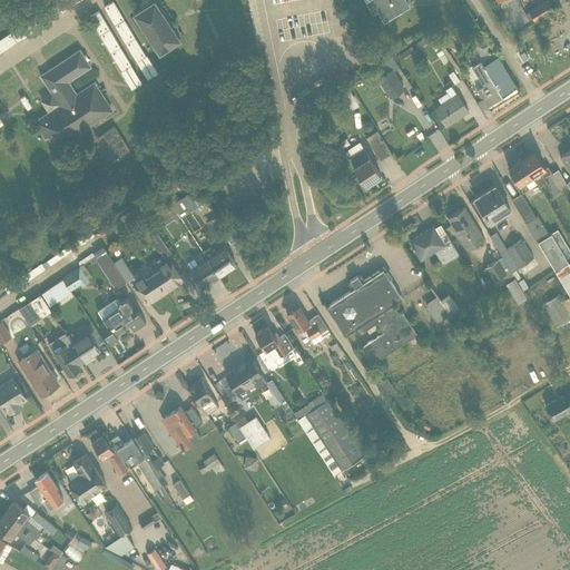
[(159,55),(182,40),(154,0),(153,0),(147,5),(144,0),(143,0),(138,3),(141,8),(133,15),(159,55)]
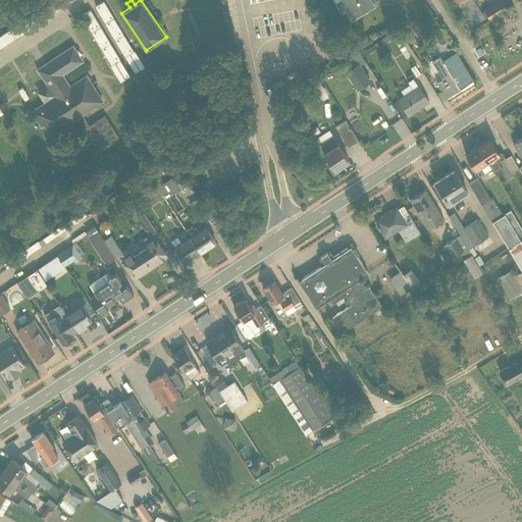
[(352,21),(375,6),(370,0),(332,0),(342,14),(346,11),(352,21)]
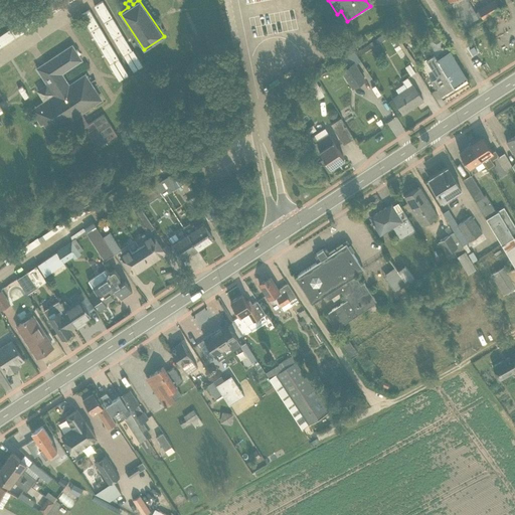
[(446,0),(448,3),(450,2),(465,29),(483,19),(483,20),(500,10),(493,0),(477,10),(478,11),(475,13),(468,0),(446,0)]
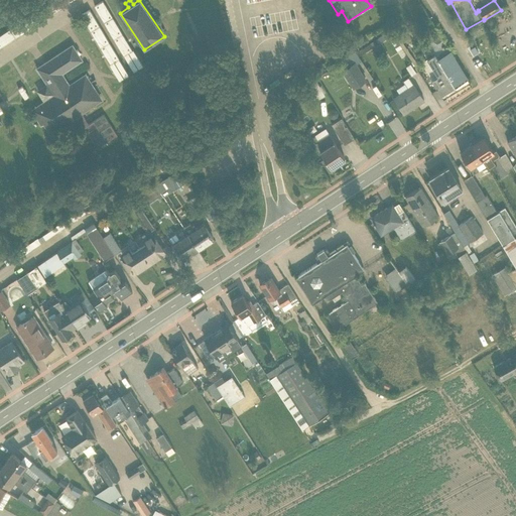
[(440,96),(467,80),(446,47),(441,49),(439,48),(440,47),(441,42),(440,42),(442,40),(428,16),(408,27),(414,38),(424,32),(429,40),(424,46),(422,50),(426,53),(424,54),(427,59),(421,63),(440,96)]
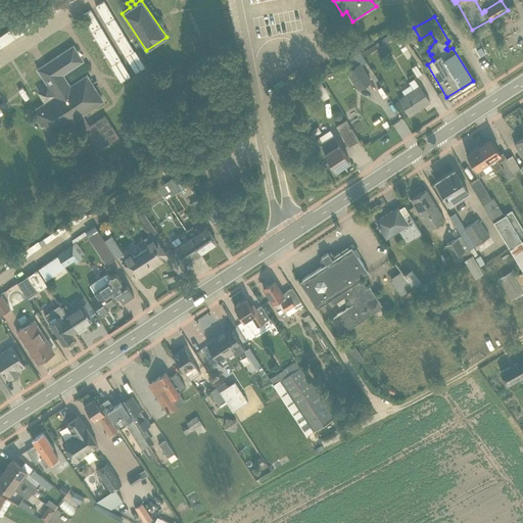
[(5,25),(0,26),(0,38),(9,35),(5,25)]
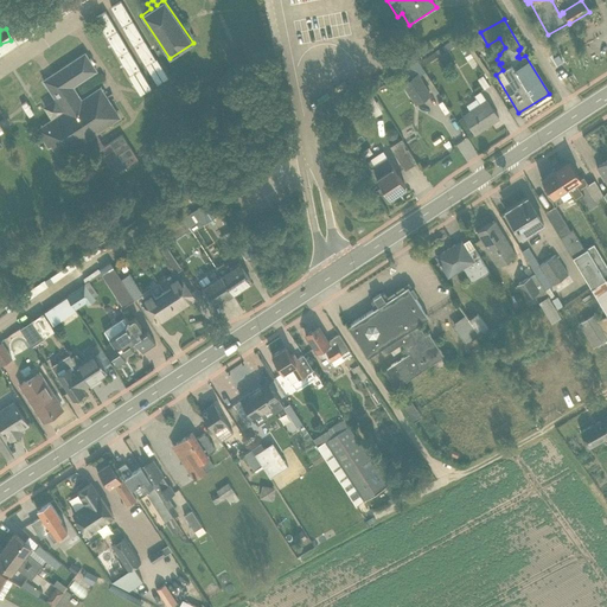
[(484,72),(486,70),(462,33),(422,62),(425,65),(462,40),(484,72)]
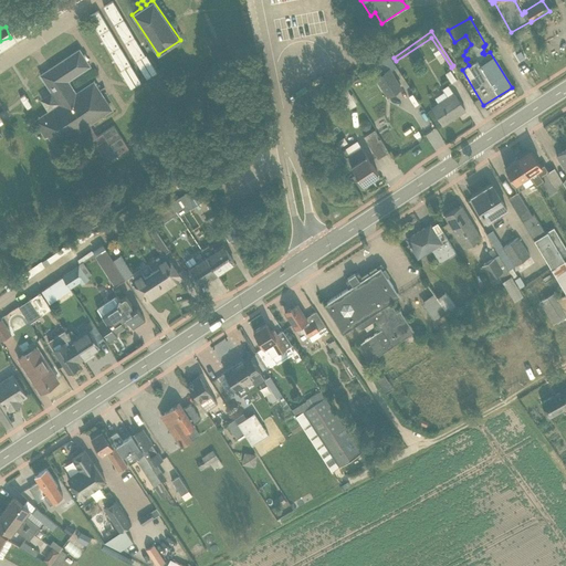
[(426,42),(440,64),(444,61),(431,41),(432,41),(431,39),(426,42)]
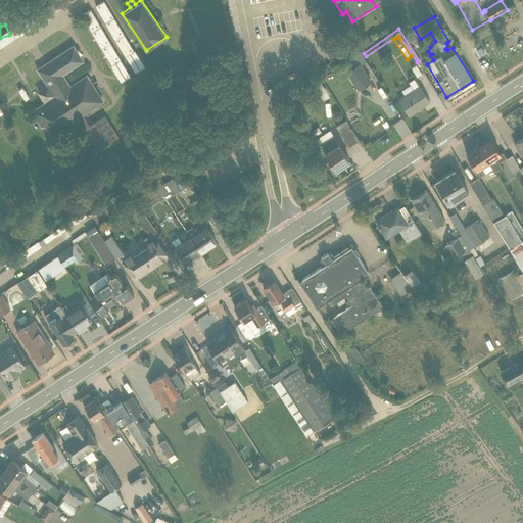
[(44,126),(49,133),(70,119),(73,122),(104,101),(86,75),(70,85),(63,76),(84,61),(81,55),(82,55),(78,49),(77,50),(74,45),(37,69),(47,86),(37,92),(44,102),(31,111),(41,127),(44,126)]
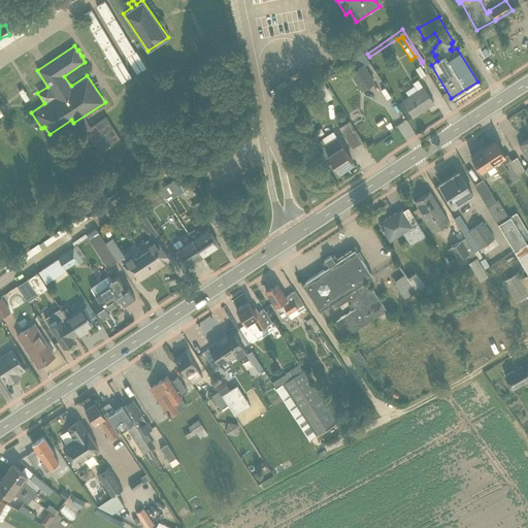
[(361,91),(374,83),(364,65),(368,61),(362,52),(356,55),(357,57),(345,64),(350,71),(349,72),(361,91)]
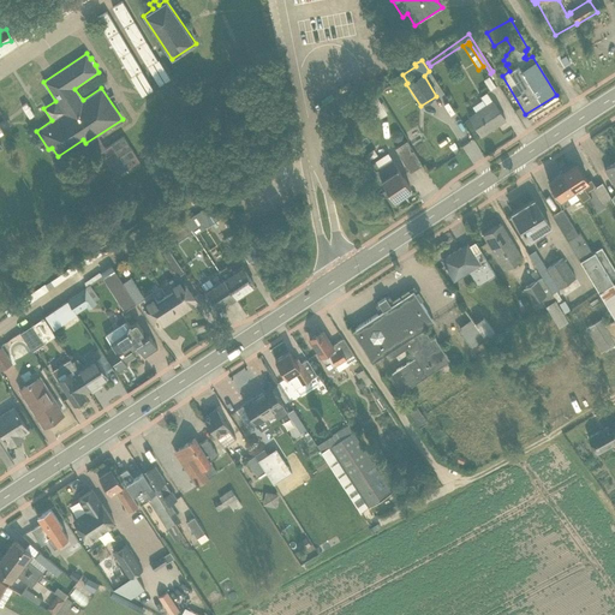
[(491,91),(496,88),(489,77),(483,81),(491,91)]
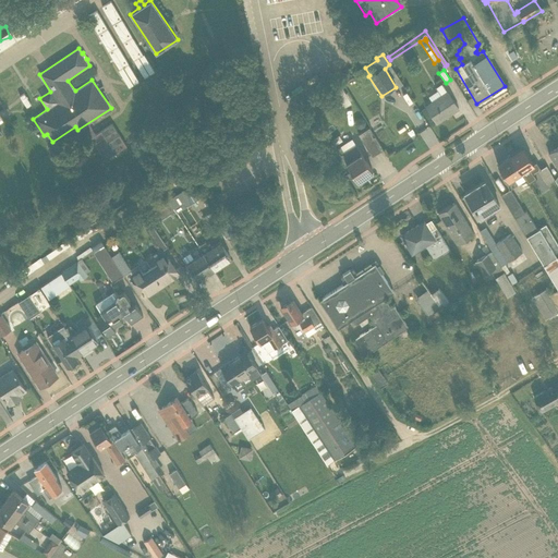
[(436,124),(458,109),(447,93),(441,85),(436,88),(440,97),(425,107),(436,124)]
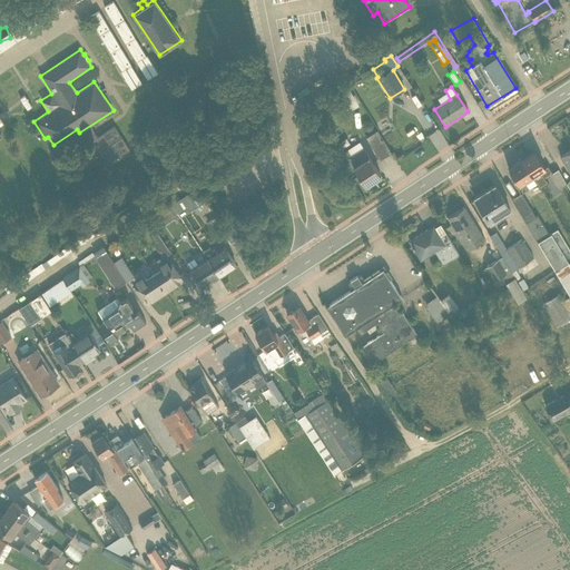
[(27,109),(31,106),(25,95),(20,98),(27,109)]
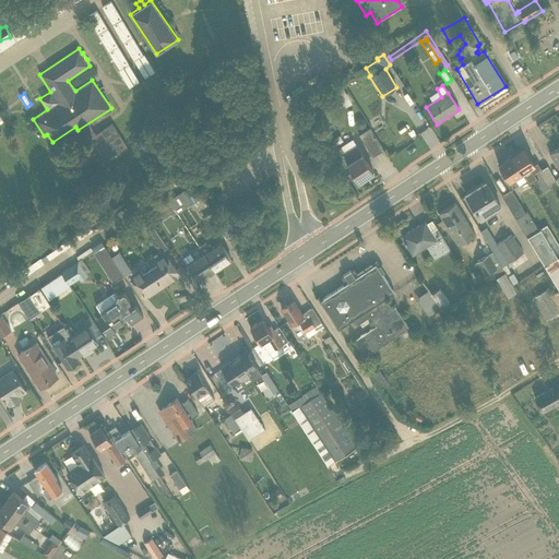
[(357,129),(360,130),(365,128),(366,122),(364,119),(359,118),(356,120),(355,125),(357,129)]
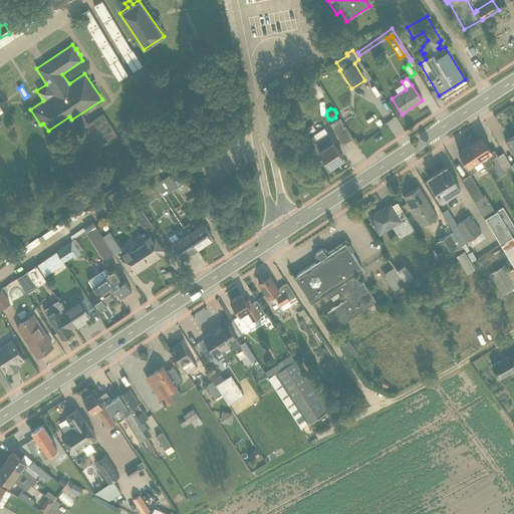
[(93,146),(115,136),(105,113),(83,123),(93,146)]
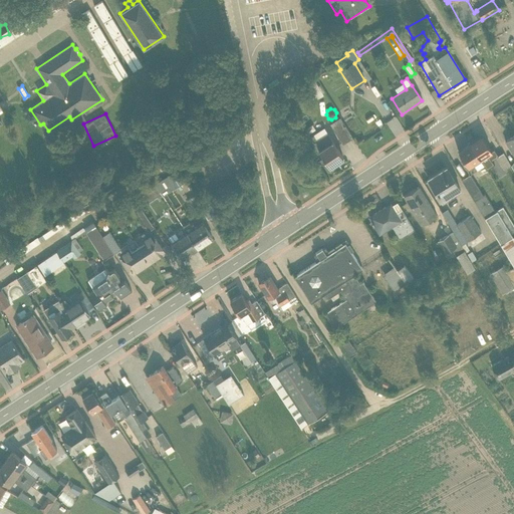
[(342,145),(352,139),(339,118),(330,124),(342,145)]
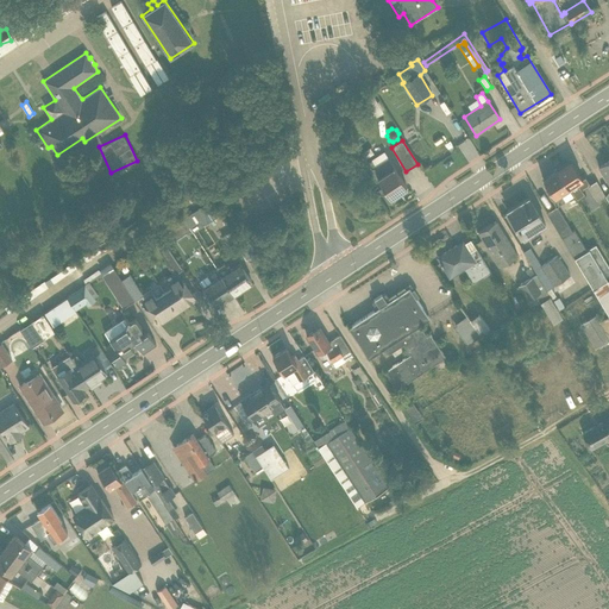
[(390,199),(407,188),(383,152),(371,161),(368,163),(390,199)]
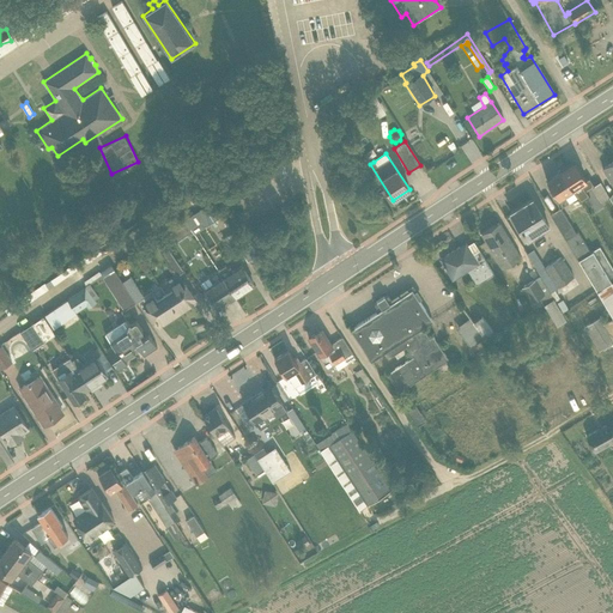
[(612,162),(602,169),(612,186),(612,192),(610,198),(610,199),(612,204),(612,162)]
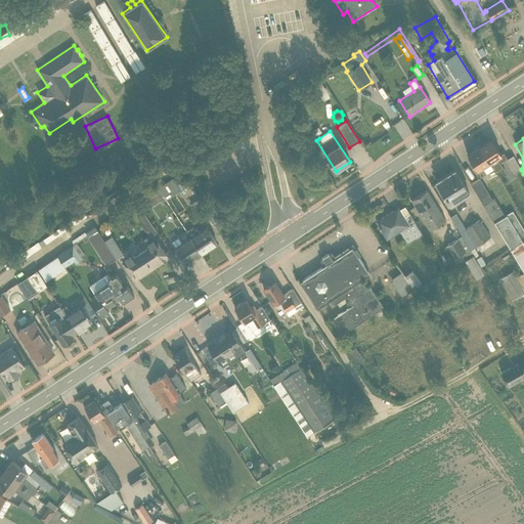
[(504,153),(500,155),(491,139),(479,147),(493,169),(498,177),(510,169),(514,174),(521,170),(521,169),(512,157),(508,159),(504,153)]
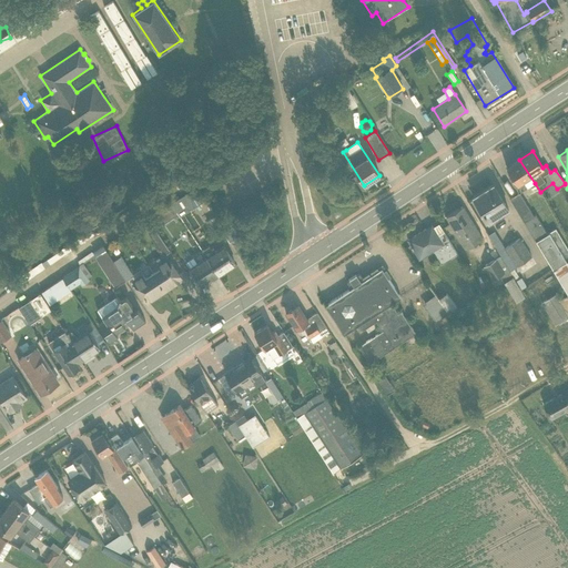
[(535,183),(519,160),(506,168),(511,176),(508,179),(514,188),(515,186),(519,193),(535,183)]
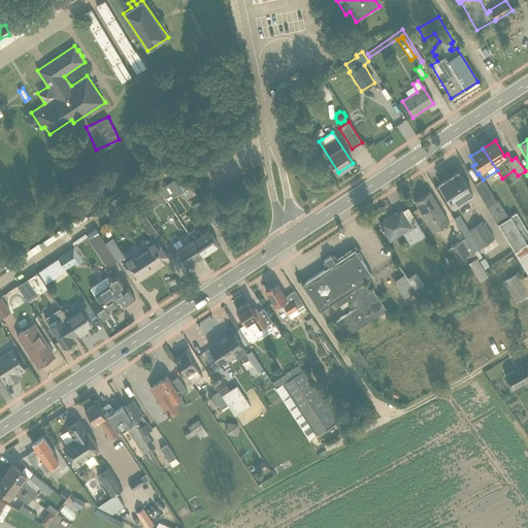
[(455,207),(473,197),(458,172),(440,184),(455,207)]
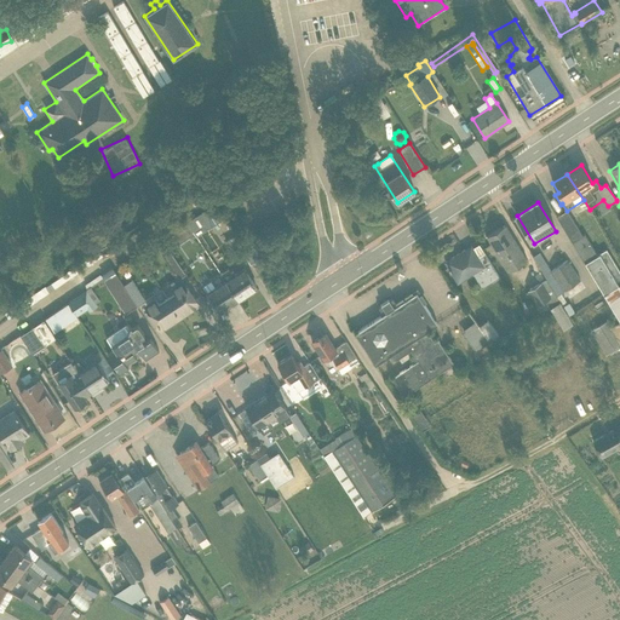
[(188,224),(194,234),(196,236),(220,220),(212,207),(188,223),(188,224)]
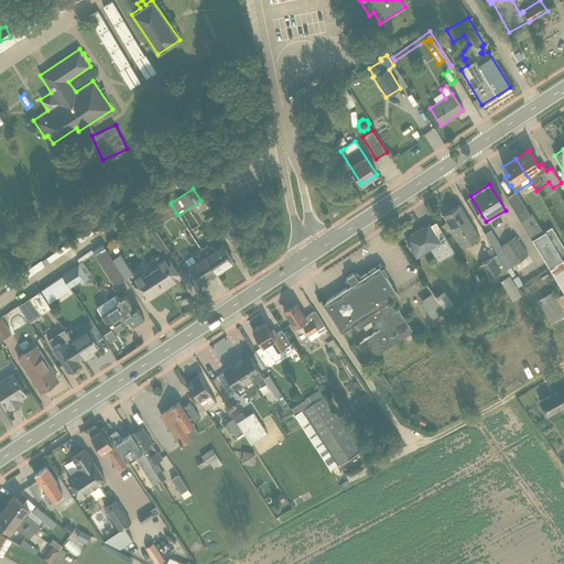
[(516,192),(506,198),(563,293),(563,249),(551,228),(543,234),(531,214),(530,215),(516,192)]
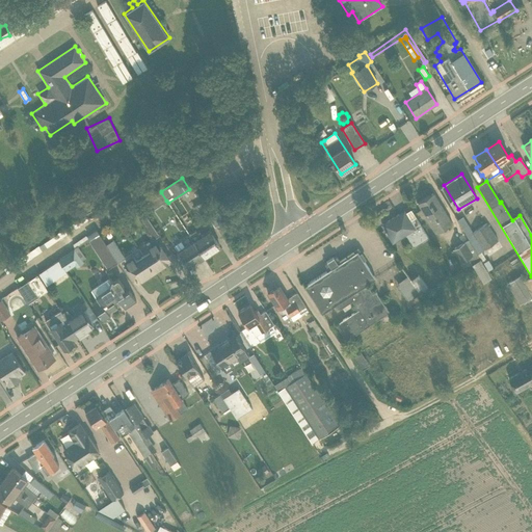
[(145,214),(166,201),(161,192),(140,207),(145,214)]
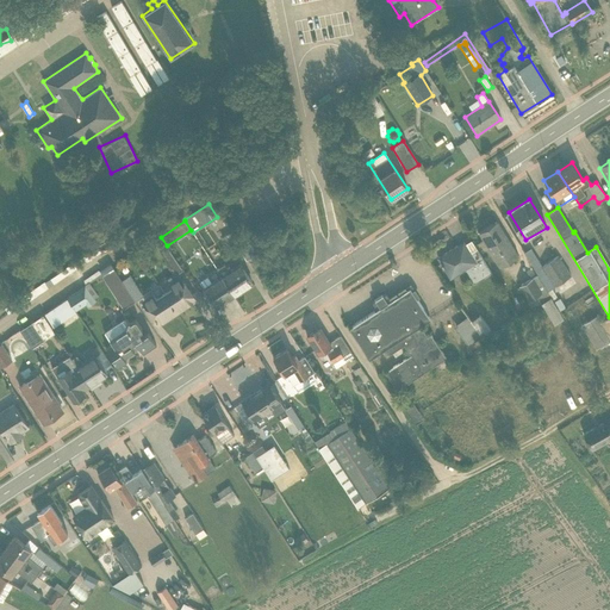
[(499,268),(518,256),(497,222),(479,234),(499,268)]
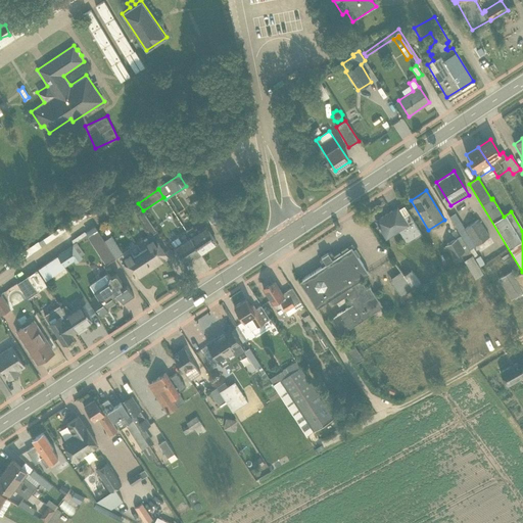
[(199,218),(204,215),(201,209),(195,200),(191,203),(199,218)]
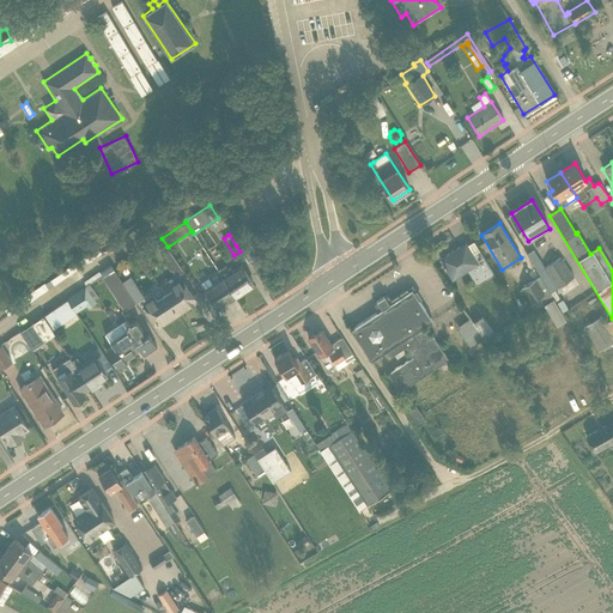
[(176,275),(183,271),(165,244),(164,244),(159,237),(153,242),(176,275)]
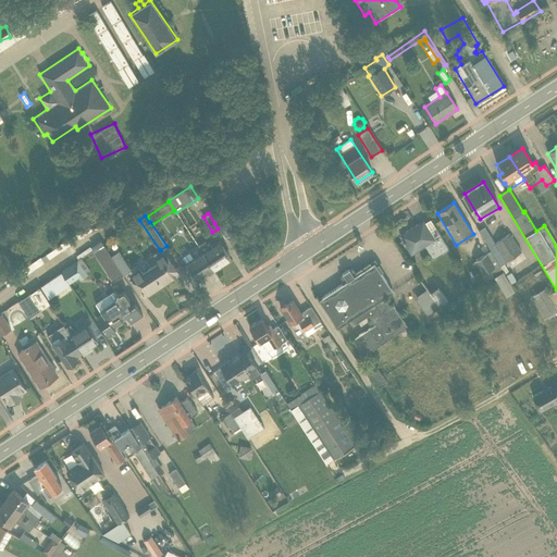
[(219,227),(225,237),(236,230),(235,227),(238,225),(233,218),(230,221),(226,215),(214,223),(218,229),(219,227)]
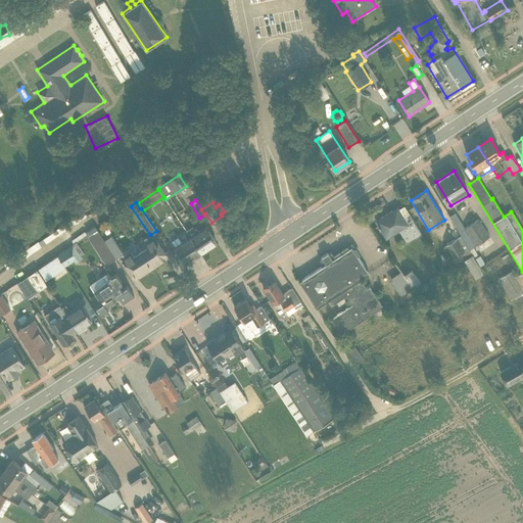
[(406,243),(421,234),(409,215),(403,218),(397,207),(376,222),(386,239),(398,232),(406,243)]
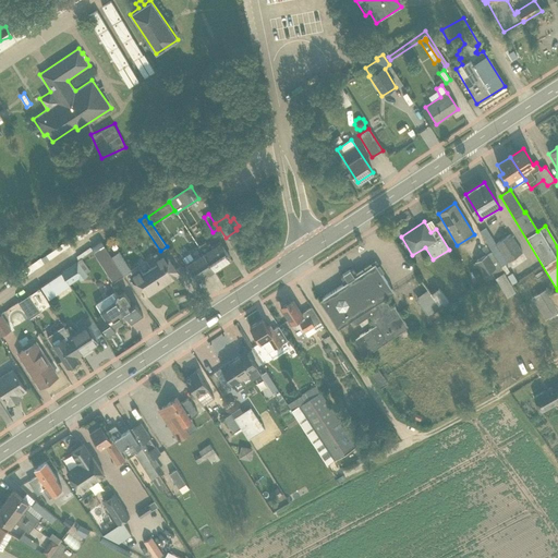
[(86,228),(46,255),(49,259),(87,234),(85,232),(87,230),(86,228)]
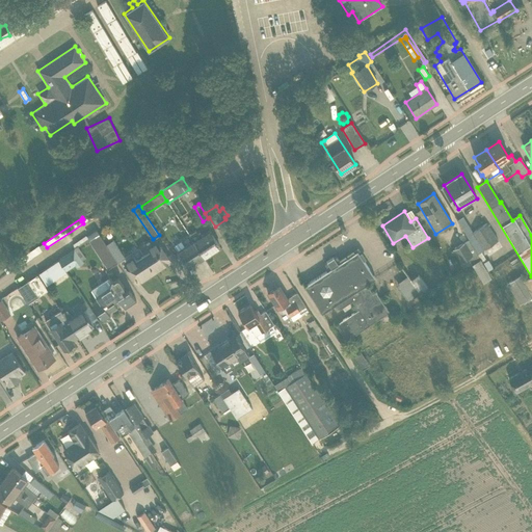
[(486,223),(472,233),(462,217),(457,220),(469,240),(480,259),(481,261),(485,259),(481,251),(498,241),(486,223)]
